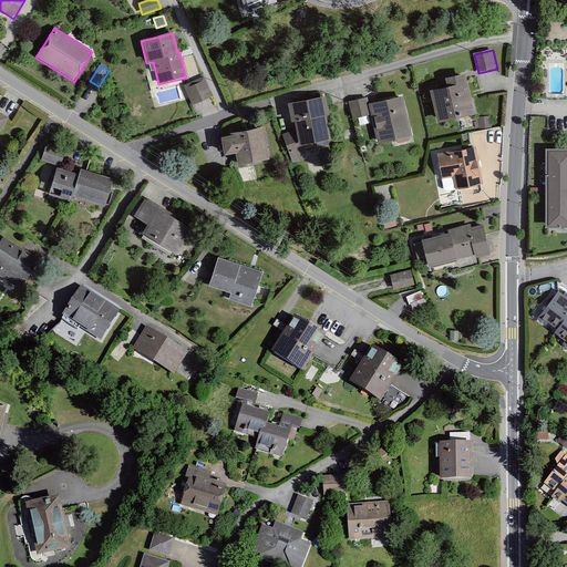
[(447,88),(431,92),(439,125),(476,116),(466,75),(445,81),(447,88)]
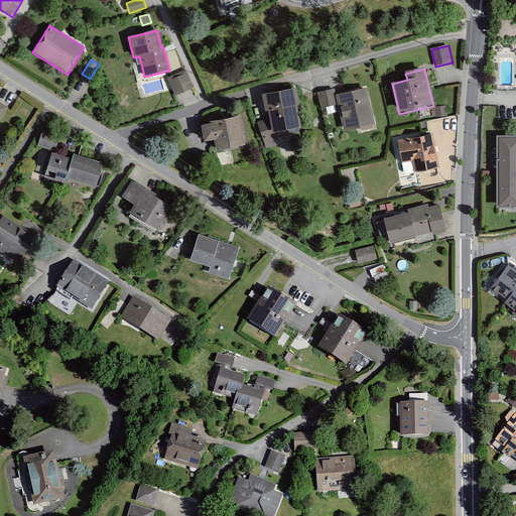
[(175,97),(195,88),(185,70),(167,78),(175,97)]
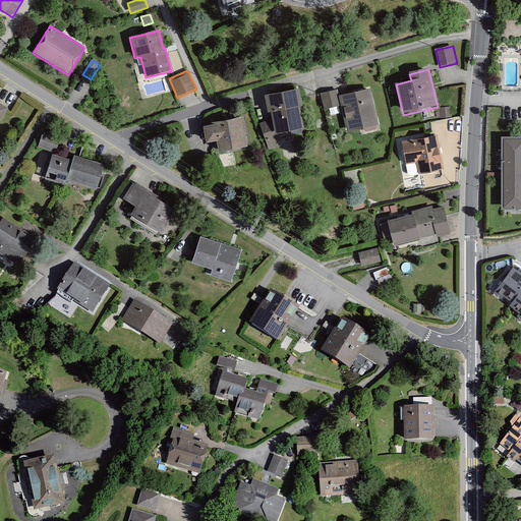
[(372,89),(340,96),(348,133),(381,126),(372,89)]
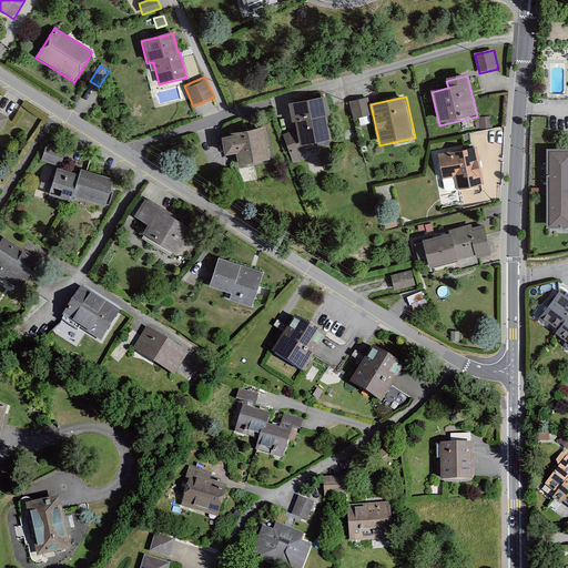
[(332,118),(328,99),(288,105),(292,124),(295,124),(297,135),(300,148),(305,146),(332,142),(327,118),(332,118)]
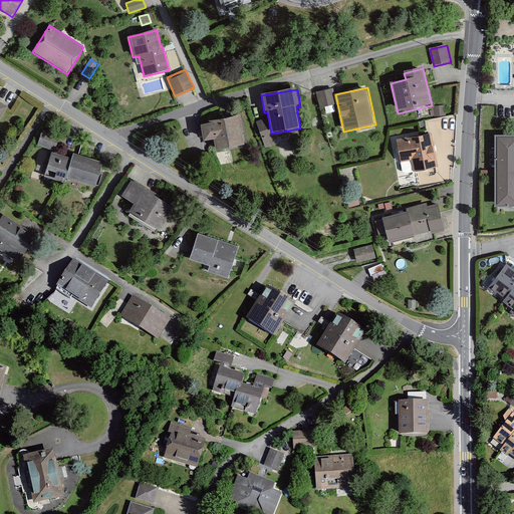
[(317,93),(321,109),(337,105),(333,89),(317,93)]
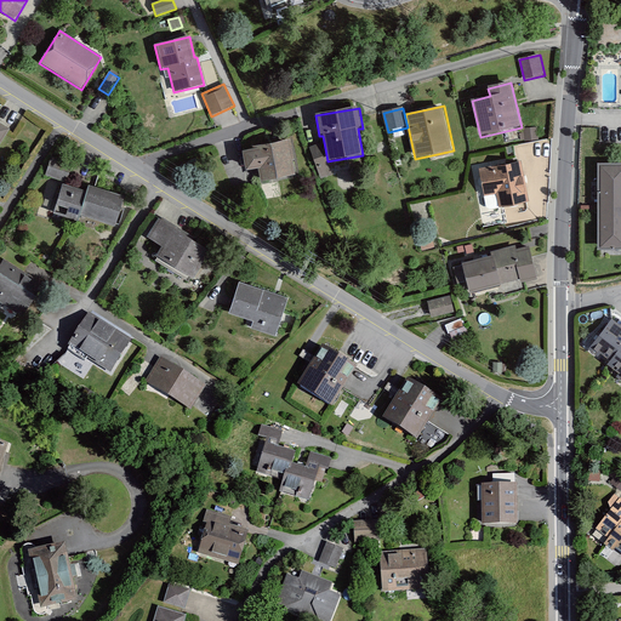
[(0,146),(11,130),(0,123),(0,146)]
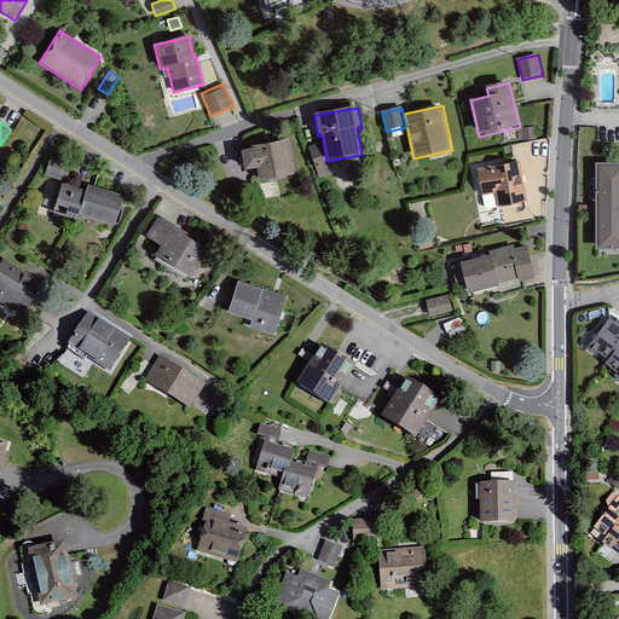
[(524,127),(525,139),(537,138),(537,127),(524,127)]
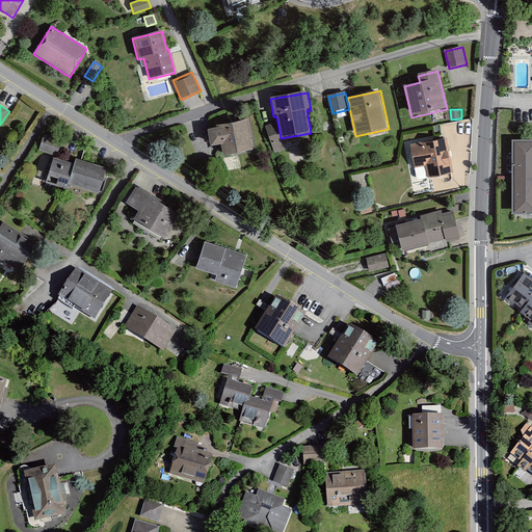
[(223,156),(254,151),(251,138),(253,138),(249,121),(217,127),(218,129),(208,131),(211,148),(221,145),(223,156)]
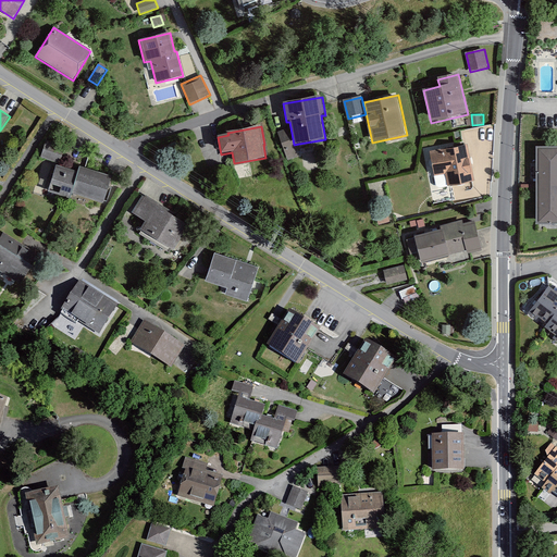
[(288,162),(299,158),(297,151),(301,149),(299,144),(294,145),(292,133),(291,134),(288,130),(277,133),(288,162)]
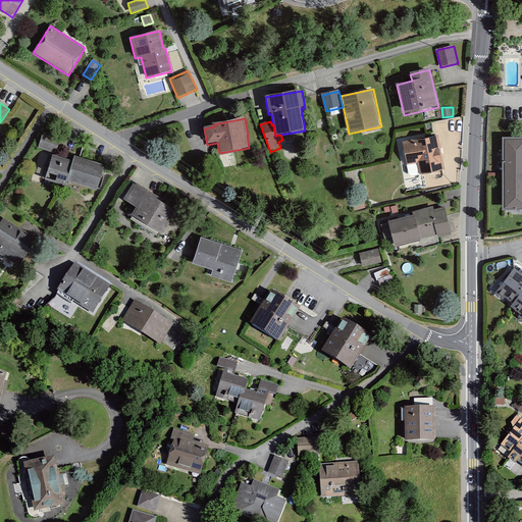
[(62,139),(44,133),(39,149),(57,155),(62,139)]
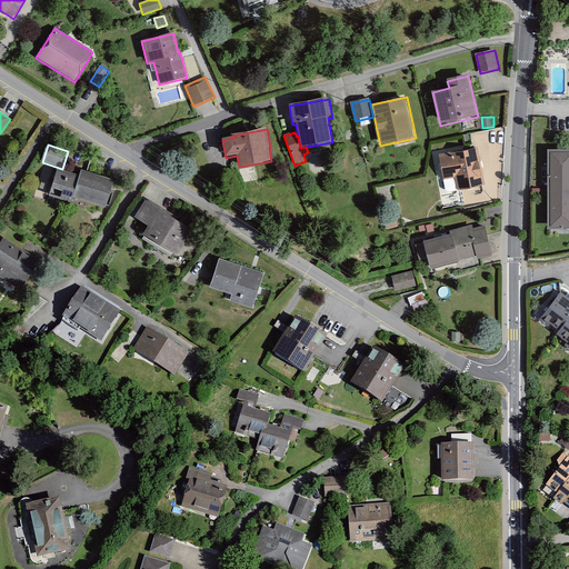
[(486,186),(479,149),(440,156),(445,181),(456,179),(458,191),(486,186)]
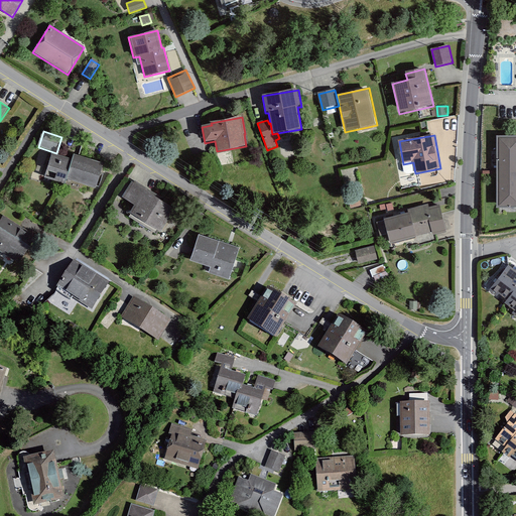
[(515,136),(496,137),(496,210),(515,209),(515,136)]
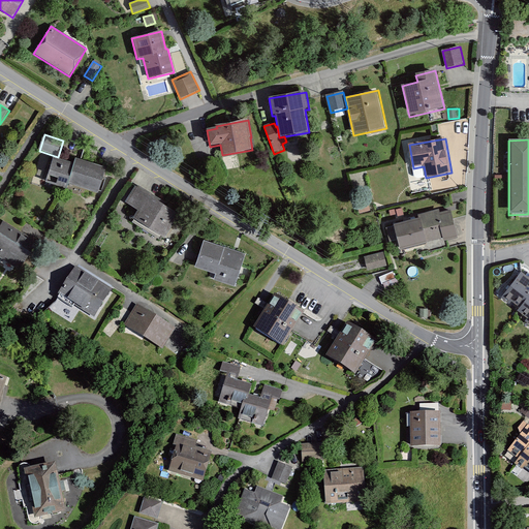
[(68,185),(75,164),(55,157),(47,184),(67,190),(68,185)]
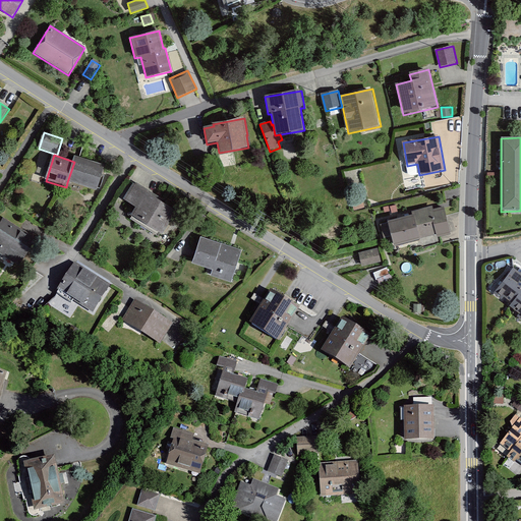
[(106,166),(75,157),(74,162),(67,182),(98,191),(106,166)]
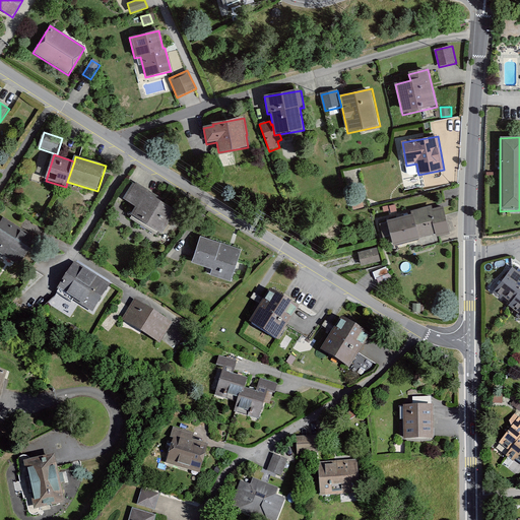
[(177,212),(132,184),(122,200),(135,208),(130,215),(163,235),(177,212)]
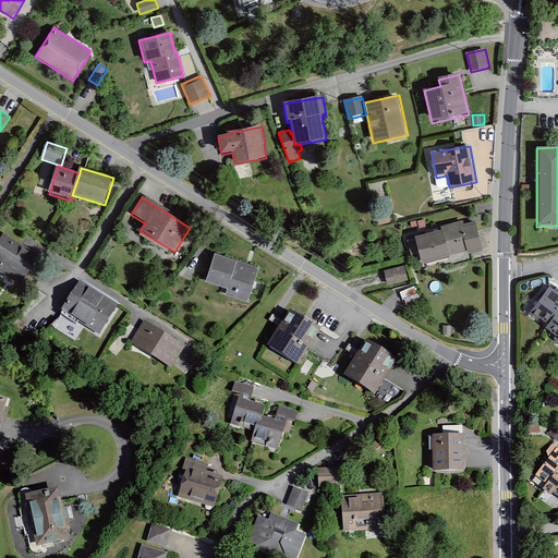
[(377,213),(381,225),(390,221),(388,211),(377,213)]
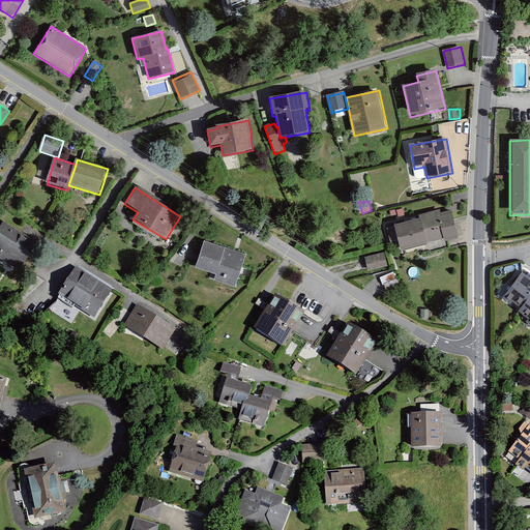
[(420,219),(395,226),(402,252),(459,238),(452,212),(442,214),(441,211),(419,216),(420,219)]
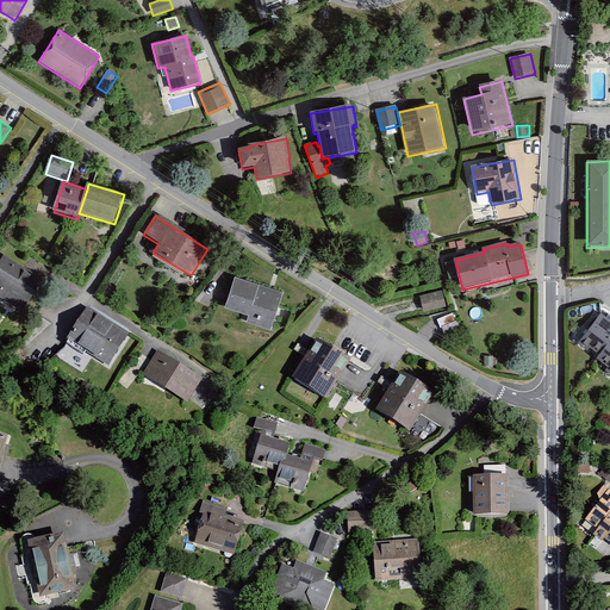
[(6,256),(0,265),(0,298),(23,312),(44,280),(6,256)]
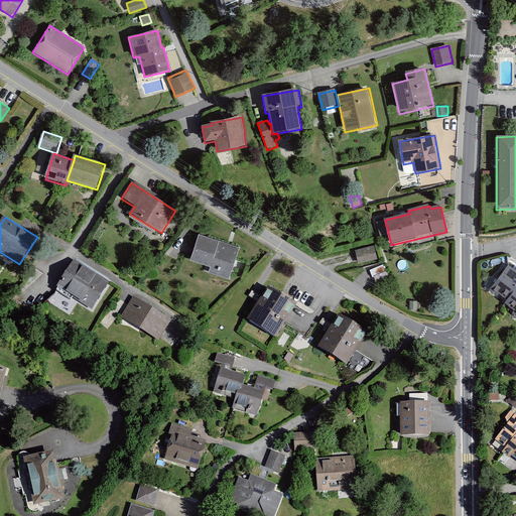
[(239,249),(199,237),(190,263),(211,269),(209,275),(229,281),(239,249)]
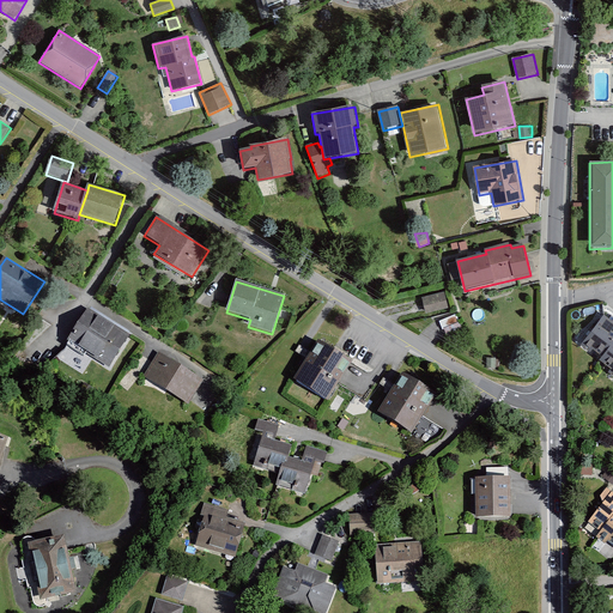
[(447,295),(423,299),(426,315),(450,310),(447,295)]
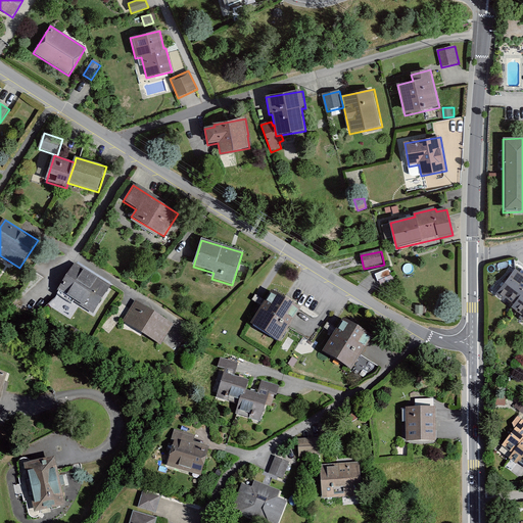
[(111,285),(75,262),(57,289),(94,313),(111,285)]
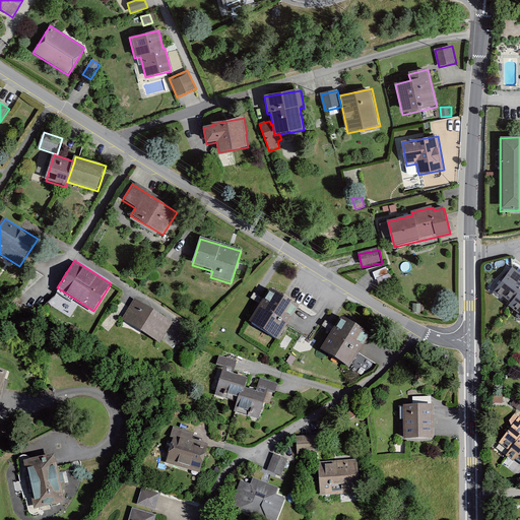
[(374,272),(379,283),(392,278),(387,266),(374,272)]
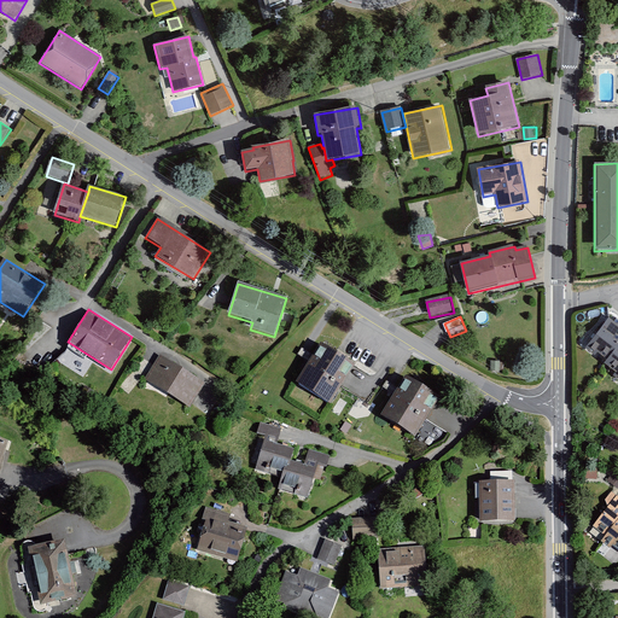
[(617,322),(611,319),(592,345),(598,350),(600,348),(612,357),(617,349),(617,322)]
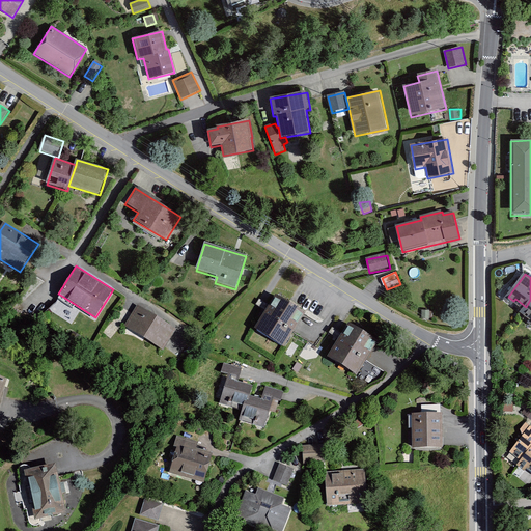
[(285,346),(307,312),(278,295),(256,329),(285,346)]
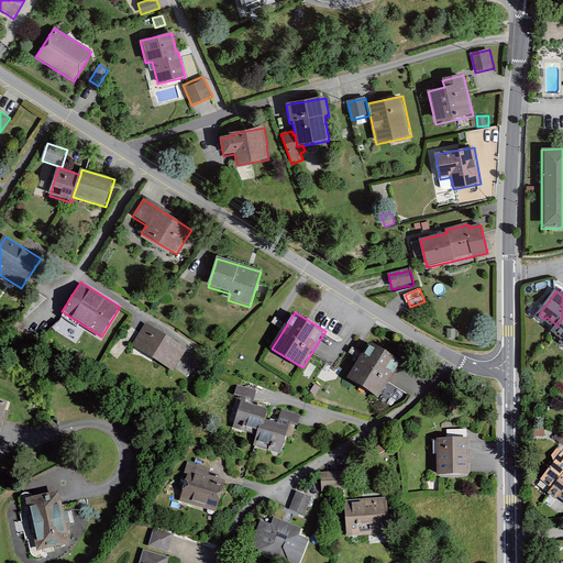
[(146,322),(132,344),(173,371),(187,349),(146,322)]
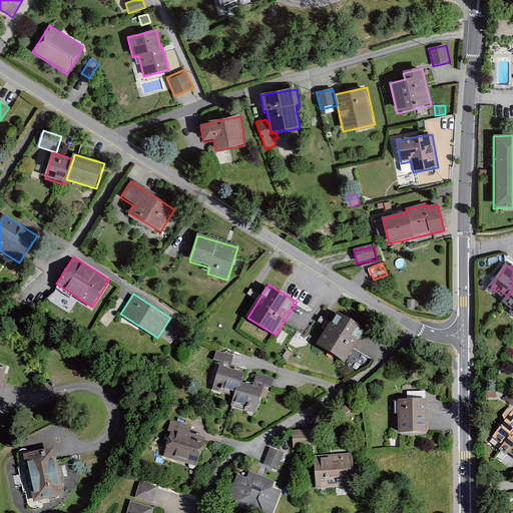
[(408,298),(408,306),(417,305),(416,297),(408,298)]
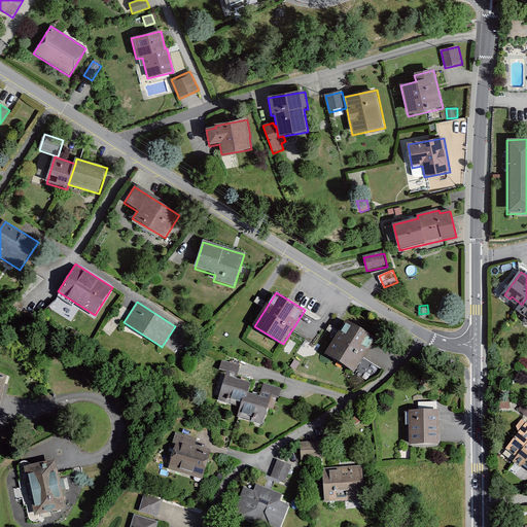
[(327,353),(356,372),(377,338),(348,319),(327,353)]
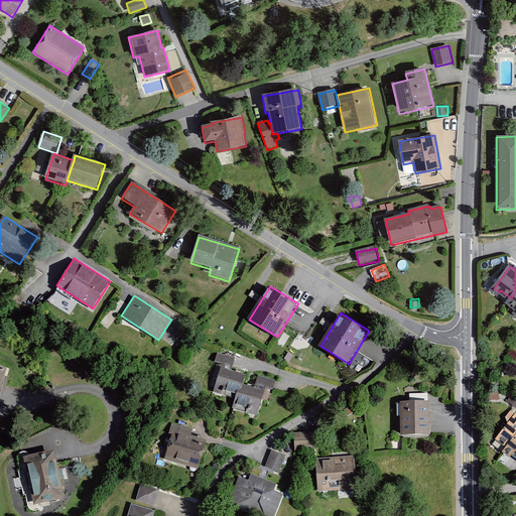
[(244,384),(247,374),(233,371),(236,359),(219,354),(216,363),(223,365),(215,393),(237,399),(240,387),(243,388),(244,384)]
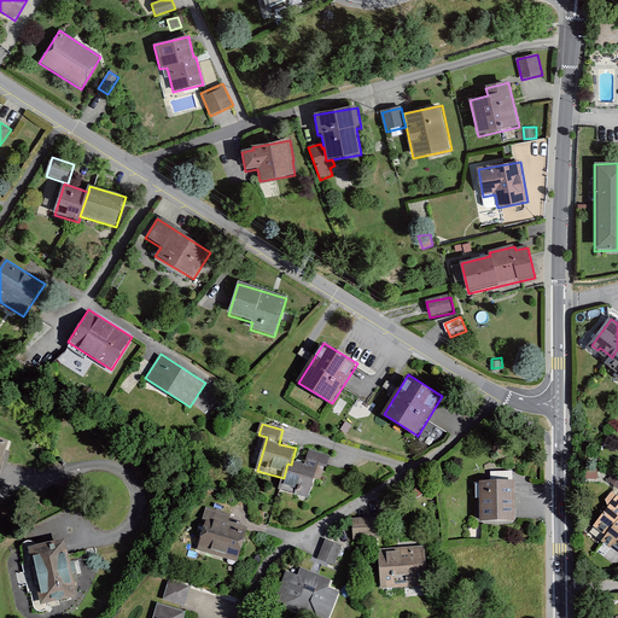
[(287,464),(284,478),(280,490),(310,499),(315,479),(322,482),(326,467),(328,467),(332,456),(310,450),(307,465),(292,460),(291,465),(287,464)]
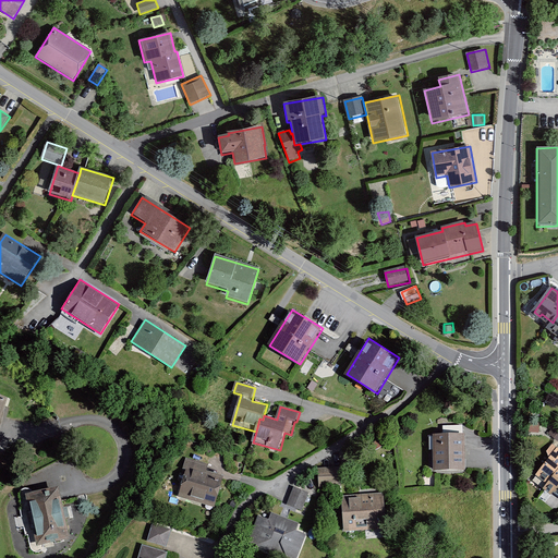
[(466,470),(465,433),(433,434),(433,470),(466,470)]
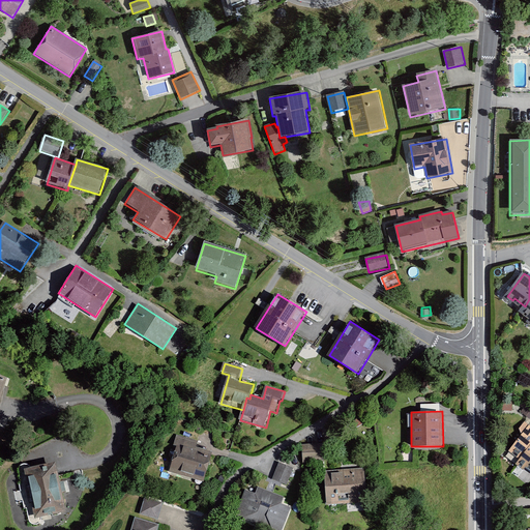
[(529,425),(529,424),(508,450),(519,460),(516,464),(523,470),(526,467),(529,470),(529,425)]
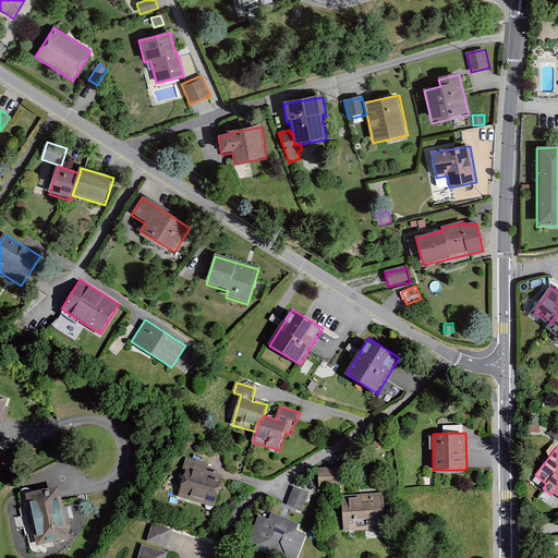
[(210,465),(186,459),(184,470),(186,470),(179,498),(215,508),(225,476),(208,472),(210,465)]
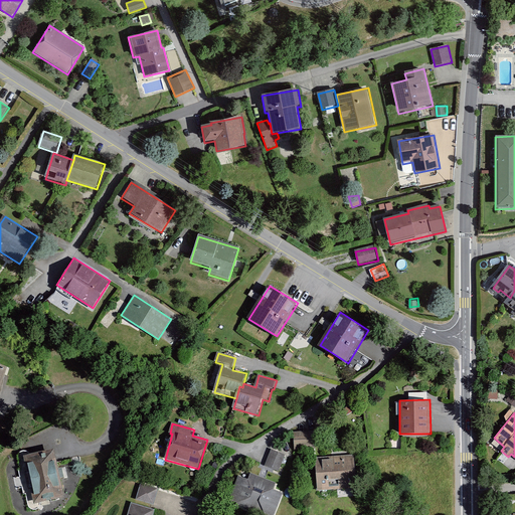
[(316,432),(295,433),(296,451),(316,450),(316,432)]
